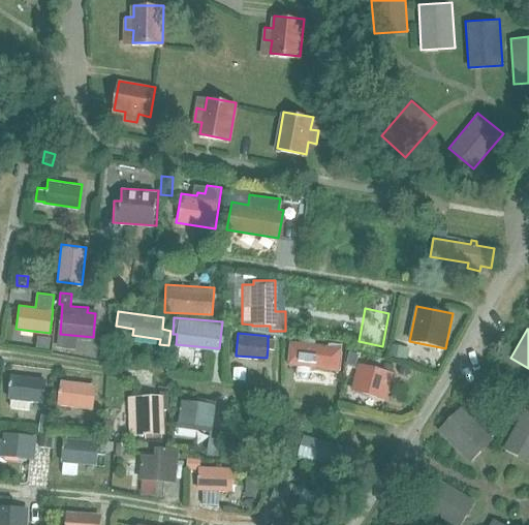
[(342,345),(289,340),(287,363),(340,368),(342,345)]
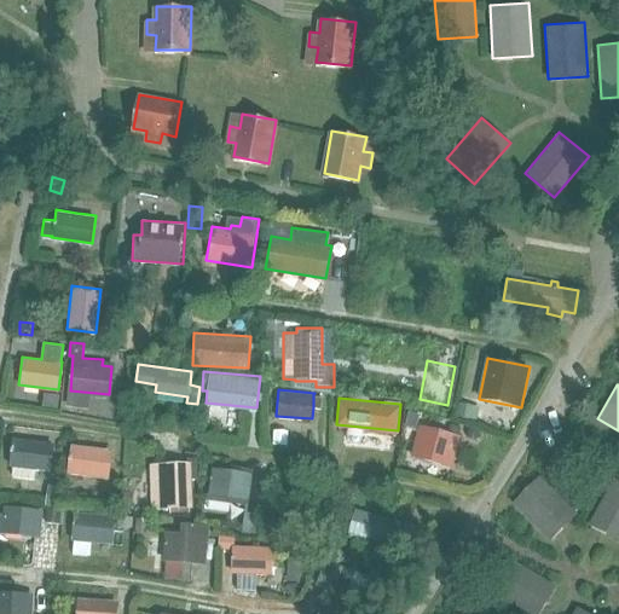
[(456,415),(470,418),(474,404),(460,400),(456,415)]
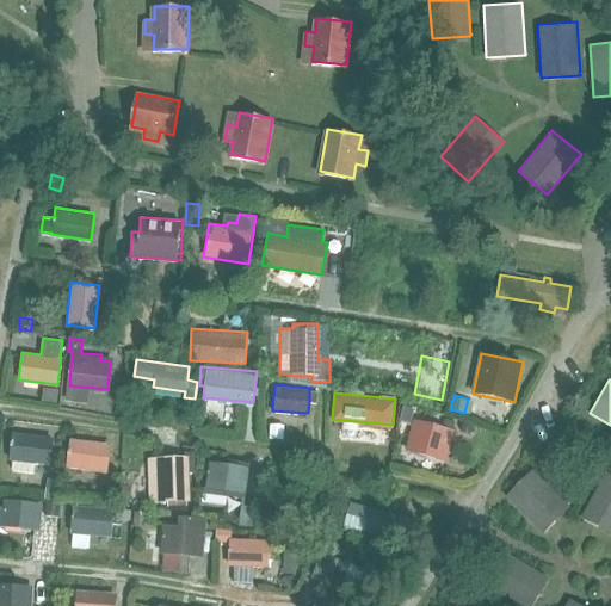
[(405,447),(446,459),(458,415),(418,403),(405,447)]
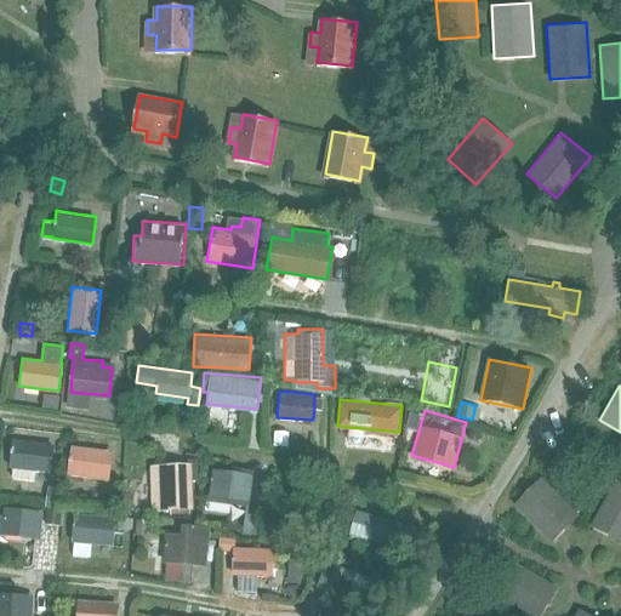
[(478,439),(482,428),(472,425),(468,435),(478,439)]
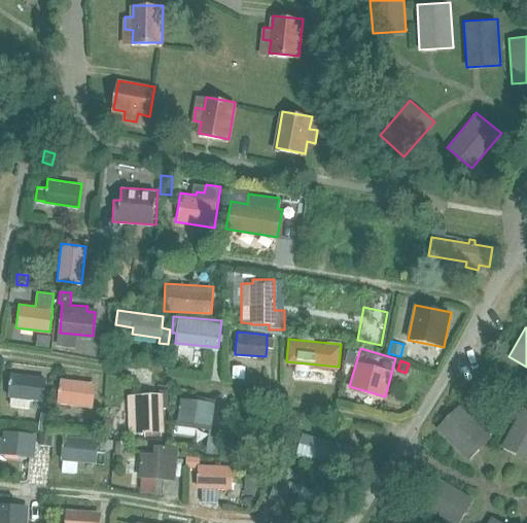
[(46,377),(10,372),(7,396),(11,396),(10,404),(29,406),(29,398),(43,399),(46,377)]
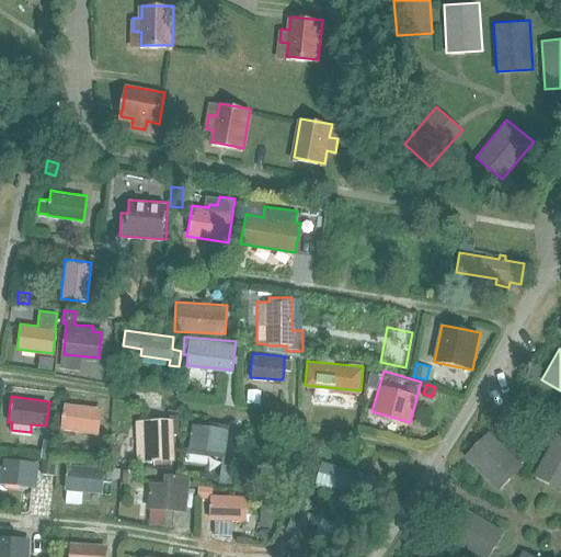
[(101,407),(65,402),(61,428),(98,432),(101,407)]
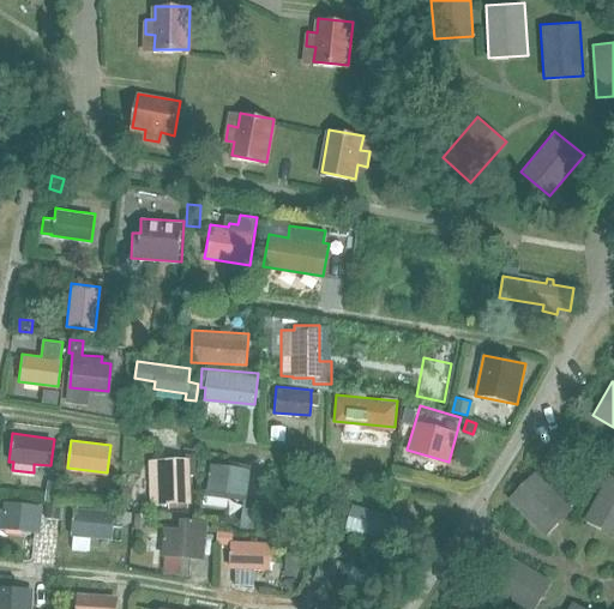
[(192,502),(188,457),(154,459),(156,494),(163,494),(163,504),(192,502)]
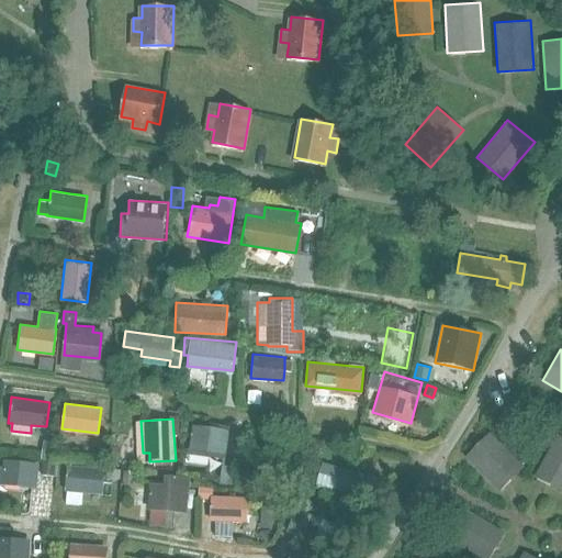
[(218,481),(235,483),(237,466),(224,465),(229,430),(193,424),(189,447),(187,447),(184,459),(208,464),(209,455),(222,457),(218,481)]
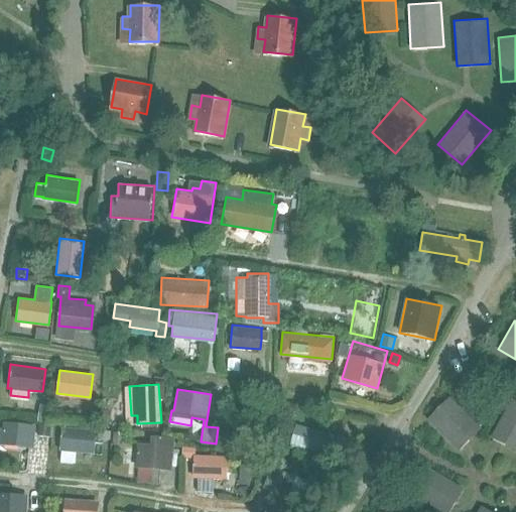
[(426,418),(459,450),(482,426),(449,395),(426,418)]
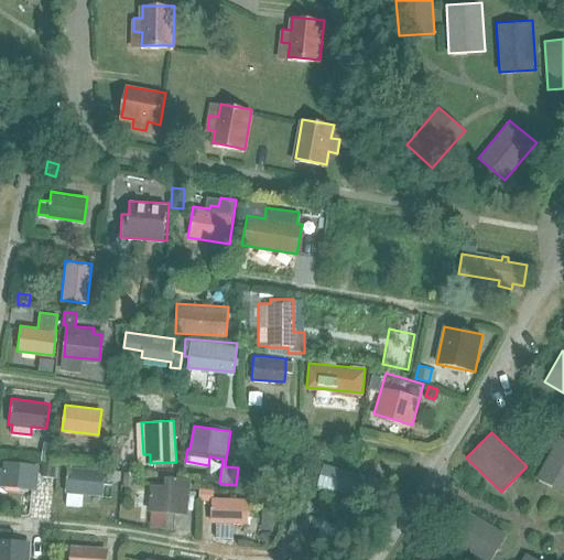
[(563,437),(559,434),(535,475),(563,491),(563,437)]
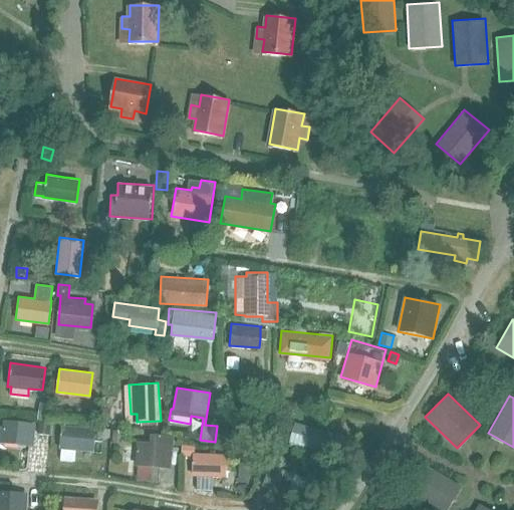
[(39,401),(37,418),(46,419),(48,402),(39,401)]
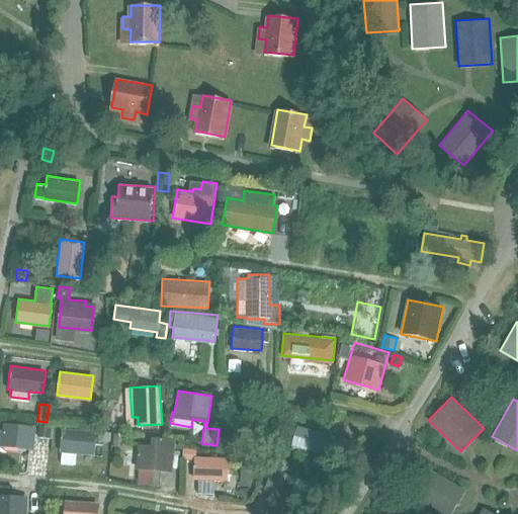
[(98,422),(99,409),(91,408),(90,421),(98,422)]
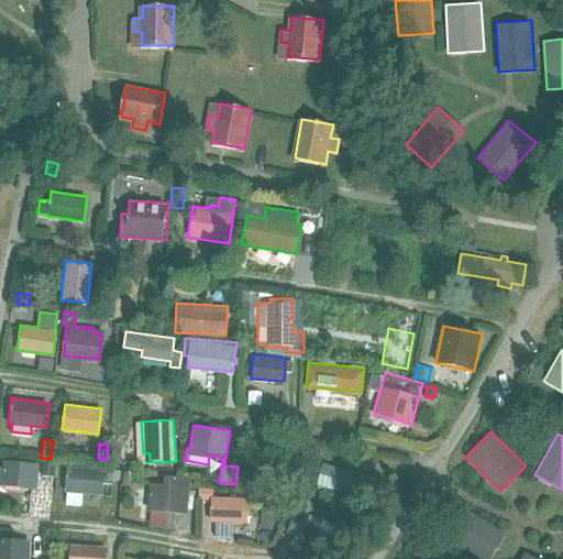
[(109,459),(120,460),(121,446),(110,446),(109,459)]
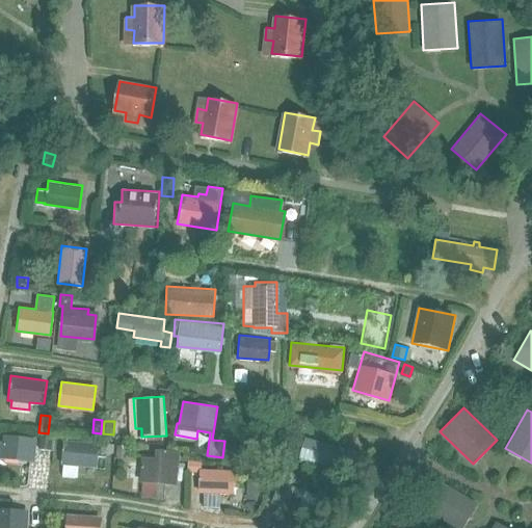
[(36,438),(2,433),(2,440),(0,440),(0,457),(33,462),(36,438)]
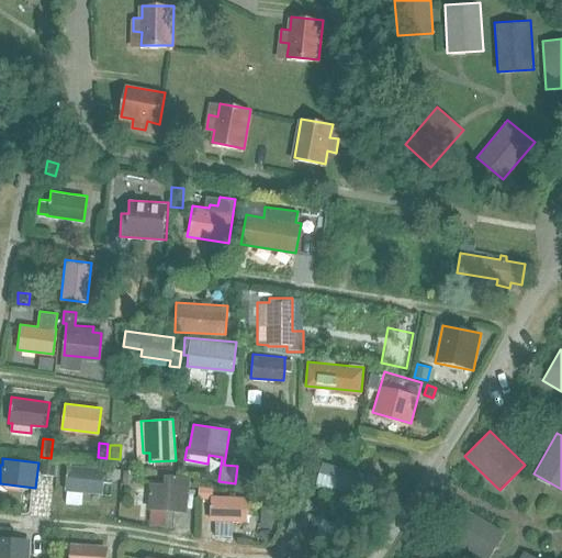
[(316,483),(375,500),(382,478),(336,465),(337,461),(324,458),(324,460),(322,460),(316,483)]
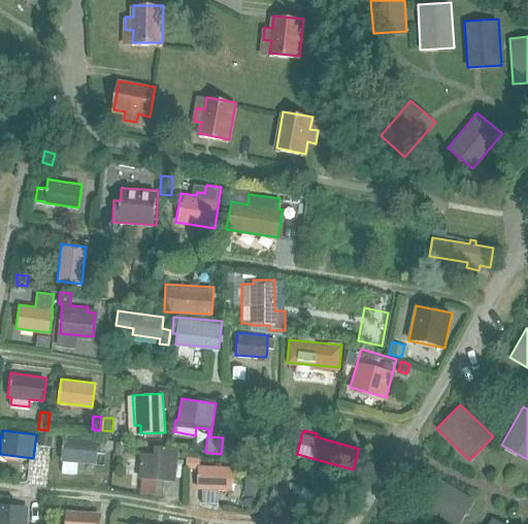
[(51,446),(53,433),(39,431),(38,444),(51,446)]
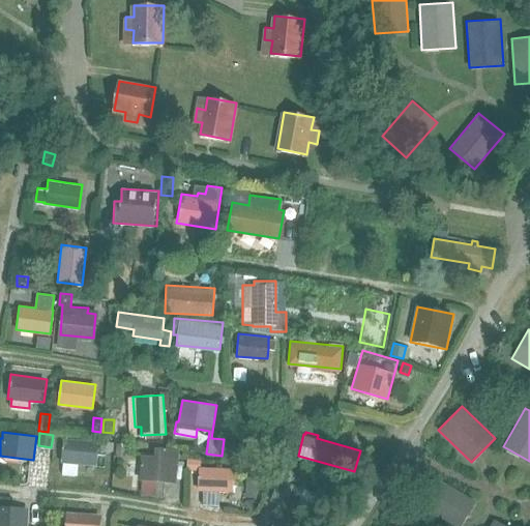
[(61,462),(96,465),(98,440),(63,437),(61,462)]
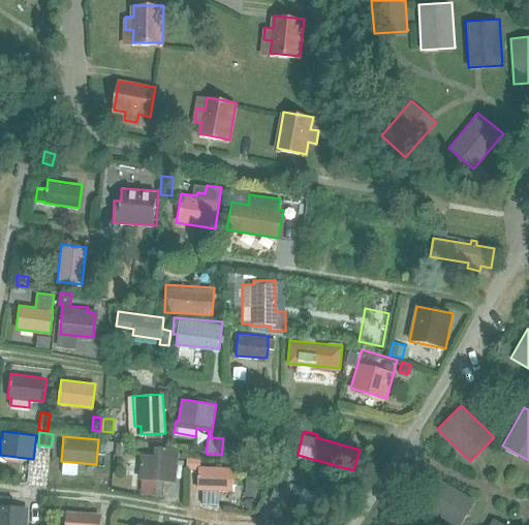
[(100,451),(112,452),(113,441),(101,441),(100,451)]
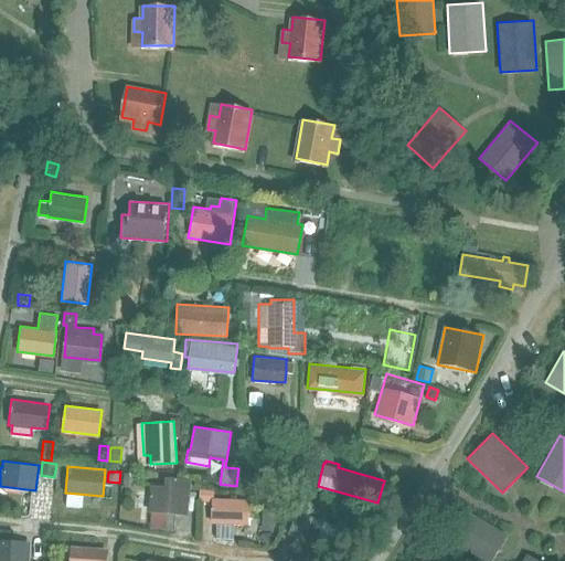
[(136,486),(136,472),(124,472),(124,486),(136,486)]
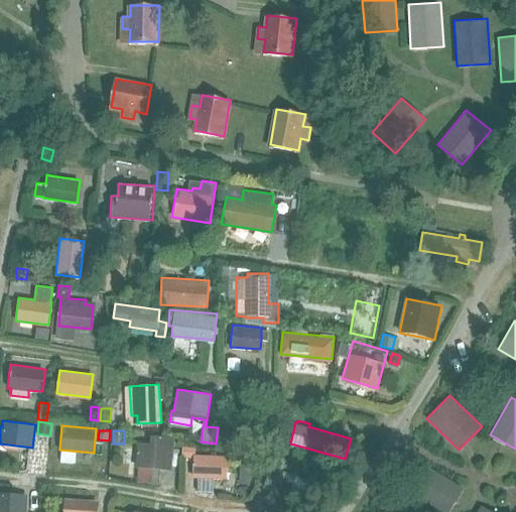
[(174,436),(151,435),(150,443),(138,441),(136,467),(171,470),(174,436)]
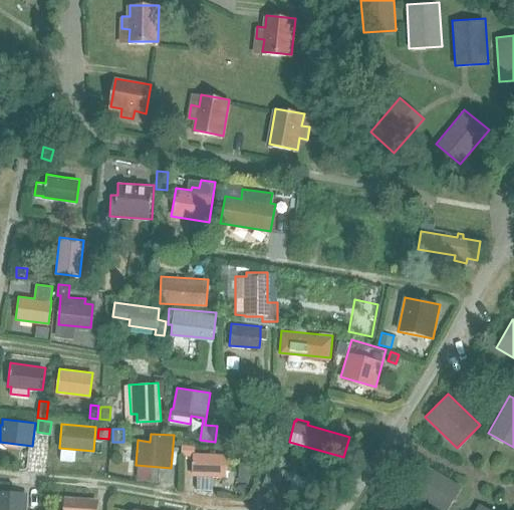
[(193,452),(195,452),(195,444),(181,443),(181,455),(193,455),(193,452)]
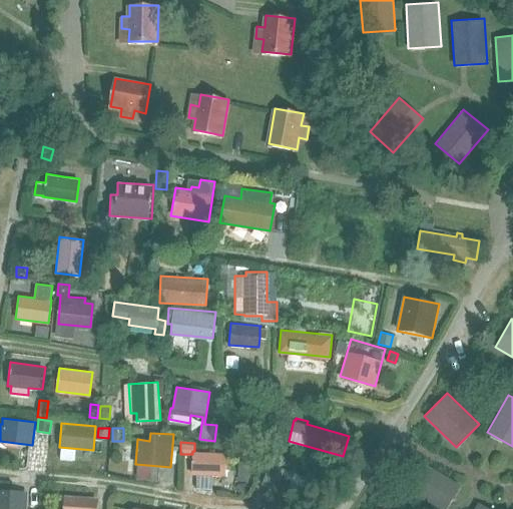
[(20,447),(19,455),(28,456),(29,448),(20,447)]
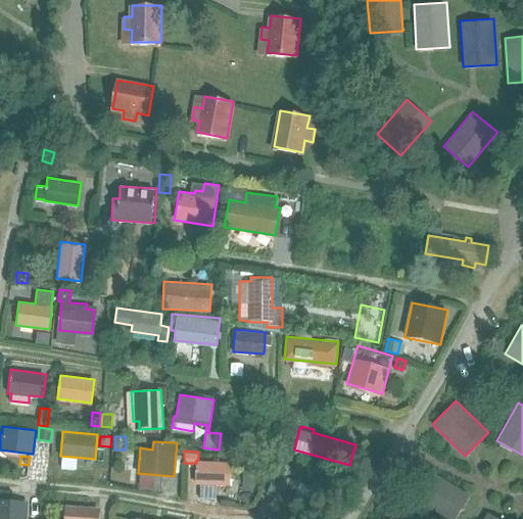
[(196,460),(196,463),(195,483),(230,484),(231,462),(198,460),(196,460)]
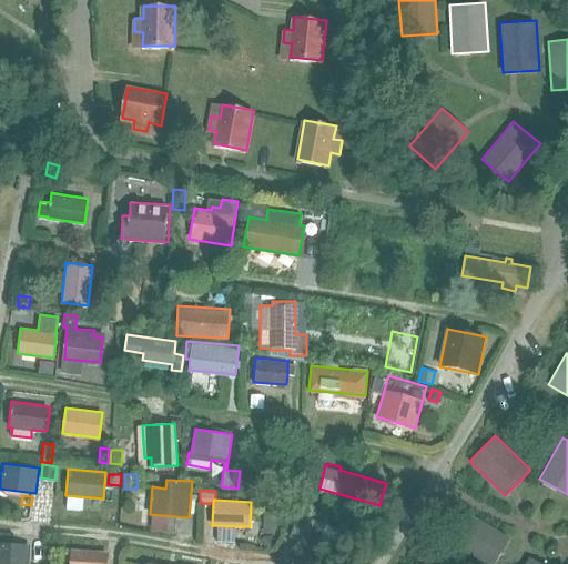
[(304,502),(301,511),(311,515),(314,505),(304,502)]
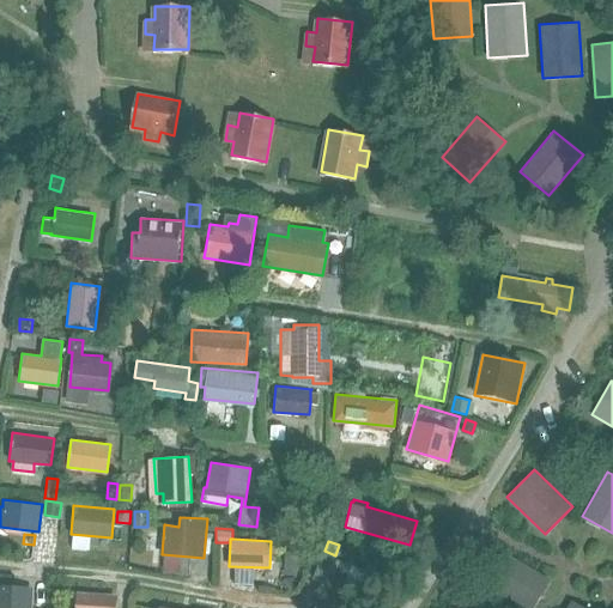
[(286,549),(285,560),(299,560),(301,549),(286,549)]
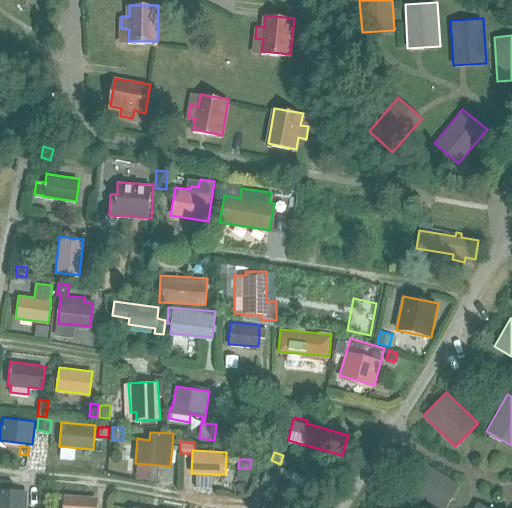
[(262,482),(290,492),(297,471),(269,461),(262,482)]
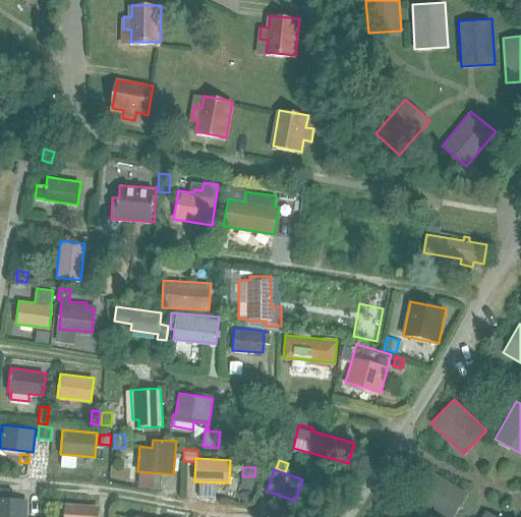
[(413,497),(447,516),(453,516),(468,493),(430,469),(413,497)]
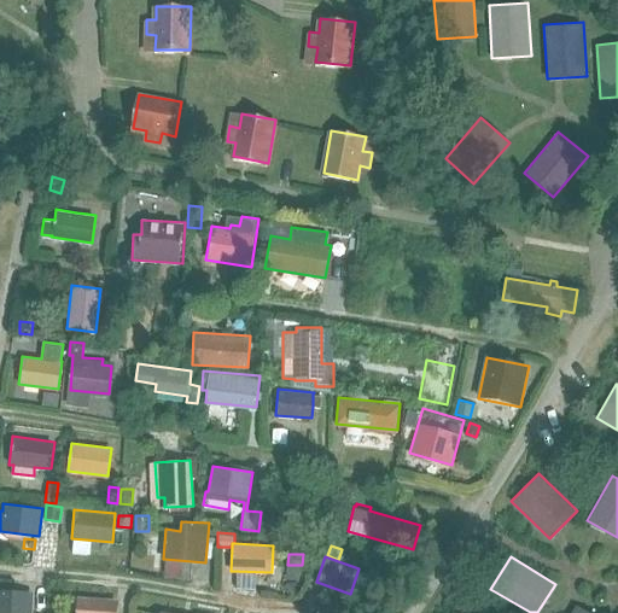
[(31,612),(34,591),(0,589),(0,612),(31,612)]
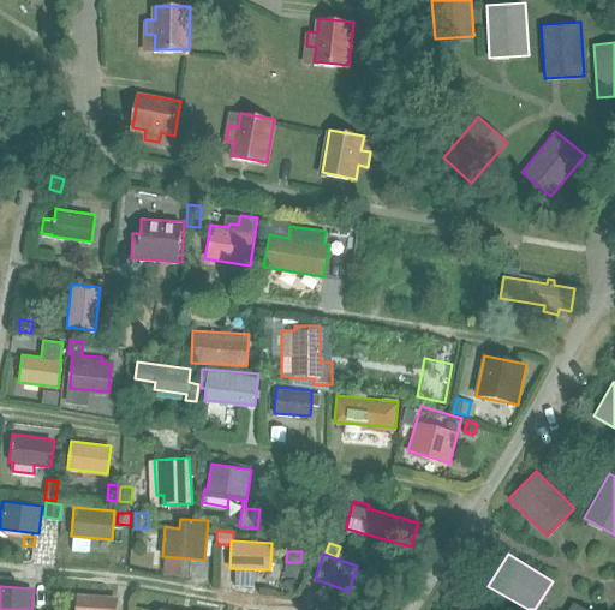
[(75,609),(115,609),(118,594),(77,592),(75,609)]
